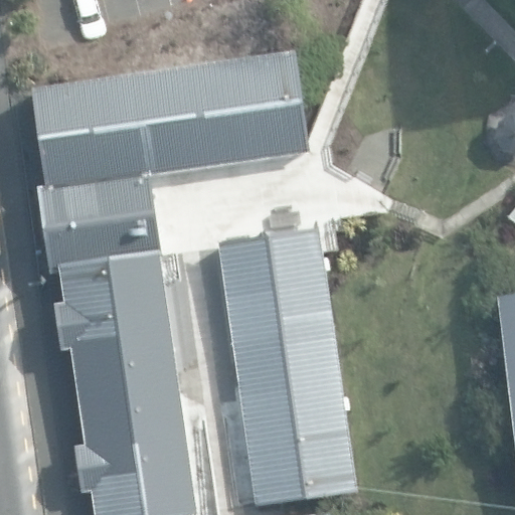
[(148,168),(149,174),(309,151),(294,49),(30,87),(44,184),(148,168)]
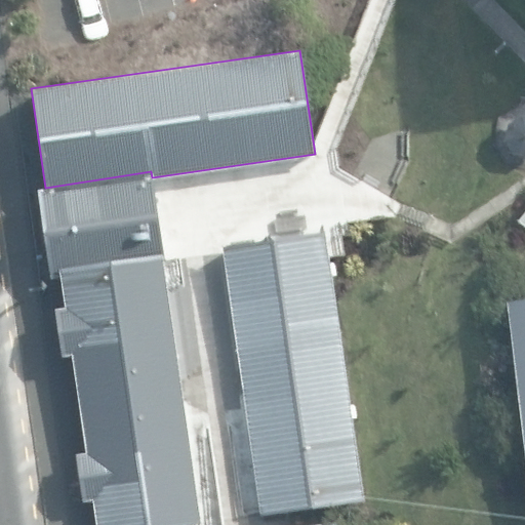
[(160,255),(161,259),(165,258),(152,177),(151,171),(45,188),(37,189),(50,278),(61,277),(59,269),(160,255)]
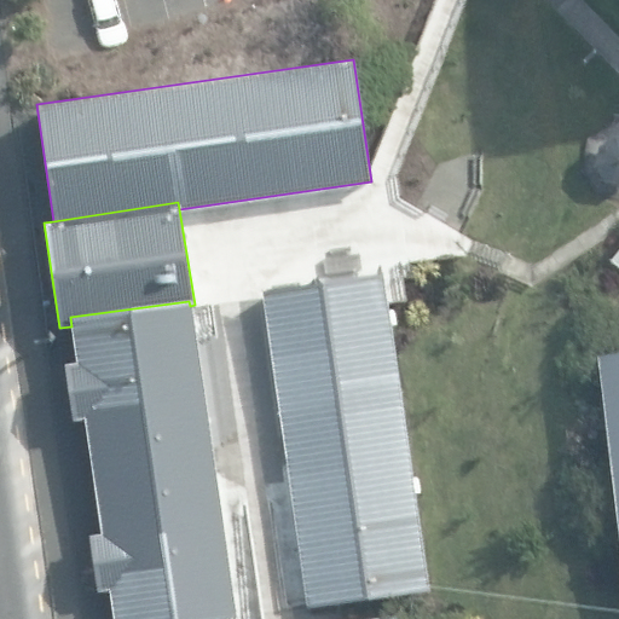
[(382,273),(261,290),(306,605),(431,589),(382,273)]
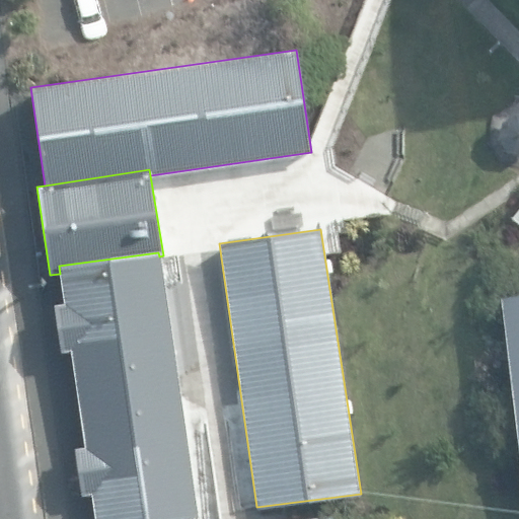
[(159,256),(158,252),(59,266),(60,274),(64,303),(54,304),(62,351),(71,350),(84,446),(74,448),(81,495),(92,493),(95,518),(176,518),(198,516),(159,256)]
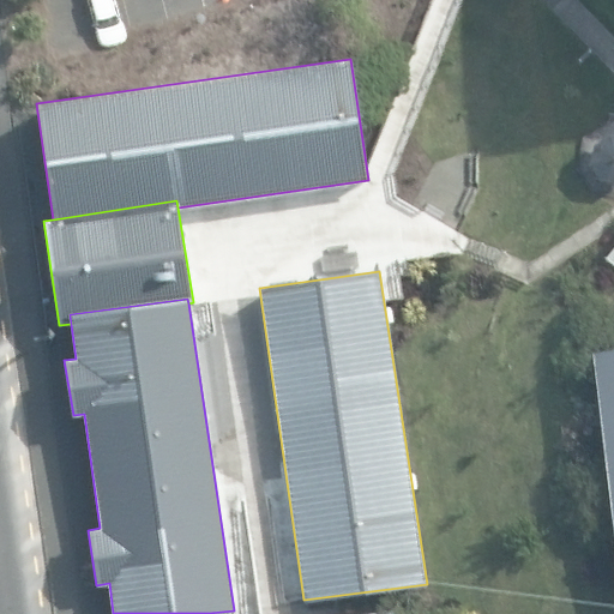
[(613,349),(590,353),(613,552),(613,349)]
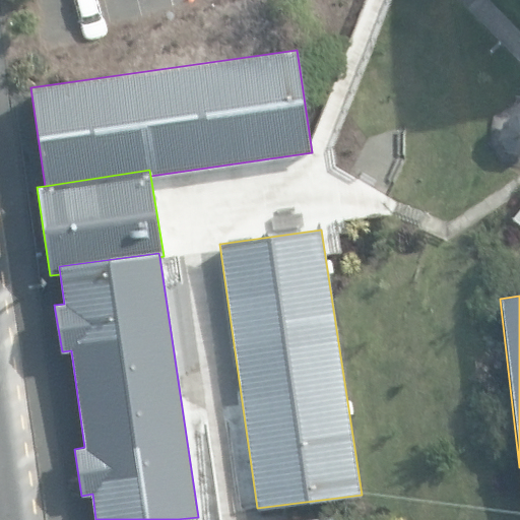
All buildings are outlined.
